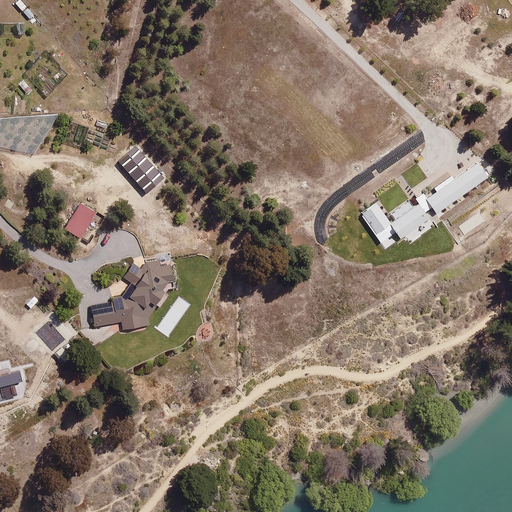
[(435,213),(487,177),(478,163),(455,179),(446,166),(412,190),(419,200),(414,204),(410,199),(390,213),(393,218),(388,222),(373,201),(358,211),(380,243),(395,233),(399,239),(430,217),(426,211),(432,208),(435,213)]
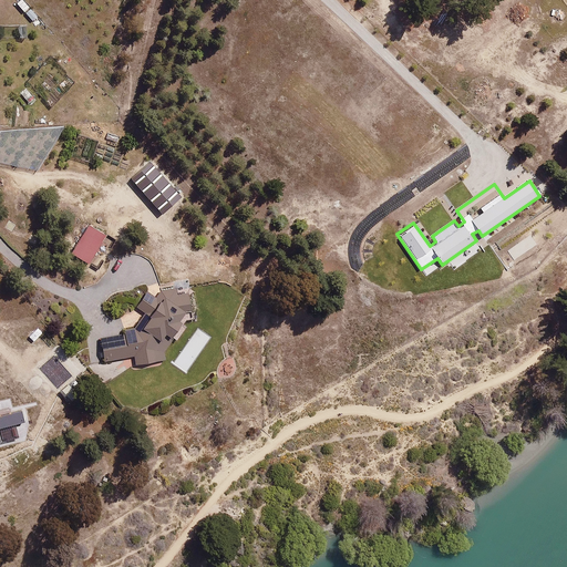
[(106,237),(85,225),(69,254),(89,266),(106,237)]
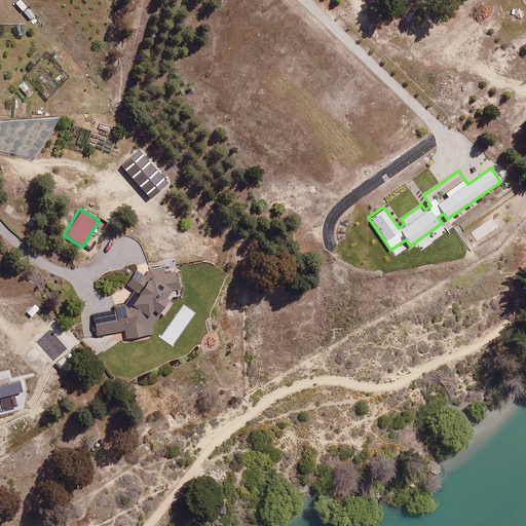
[(92,314),(97,336),(124,331),(125,339),(152,334),(150,327),(178,286),(177,280),(174,274),(167,270),(160,267),(154,267),(149,269),(144,275),(136,269),(125,284),(133,290),(122,305),(113,306),(113,310),(92,314)]
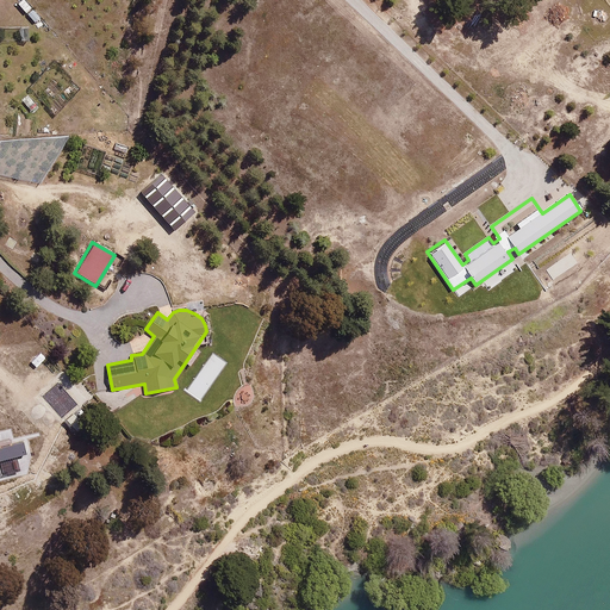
[(72,405),(58,417),(76,435),(88,423),(72,405)]
